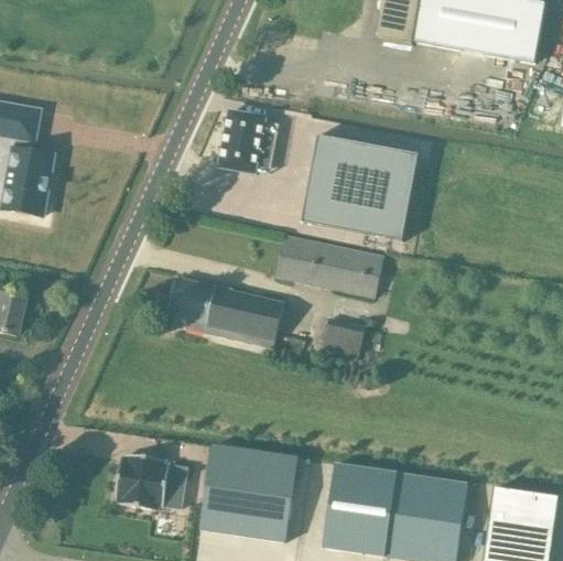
[(544,3),(524,0),(383,0),(378,36),(533,64),(544,3)]
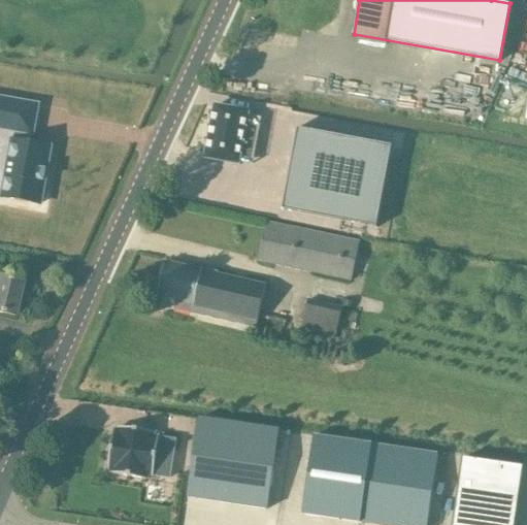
[(0,125),(14,128),(12,138),(11,138),(1,195),(39,201),(48,144),(26,140),(28,130),(31,131),(36,102),(0,96),(0,125)]
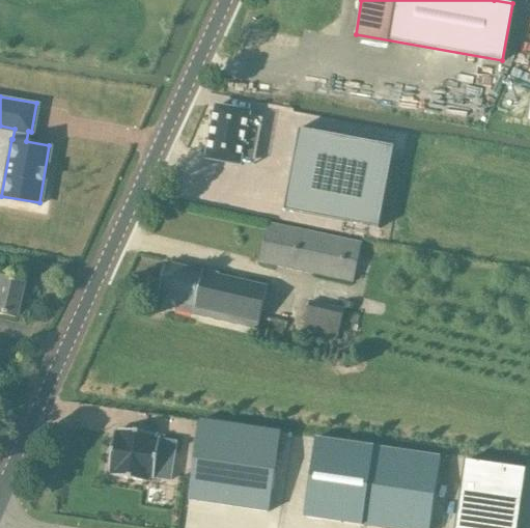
[(245,113),(213,107),(203,159),(235,164),(242,133),(256,135),(259,118),(245,116),(245,113)]
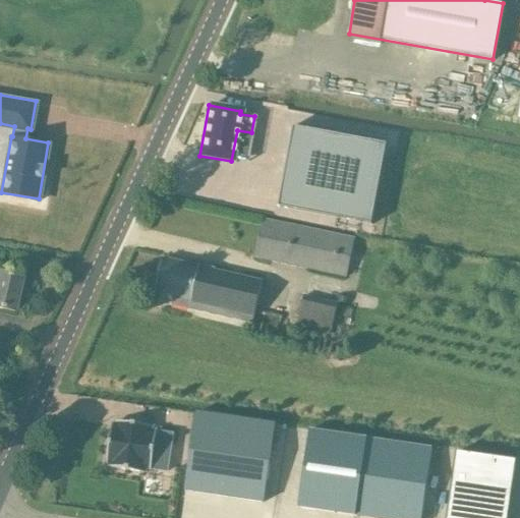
[(382,141),(287,124),(272,205),(366,222),(382,141)]
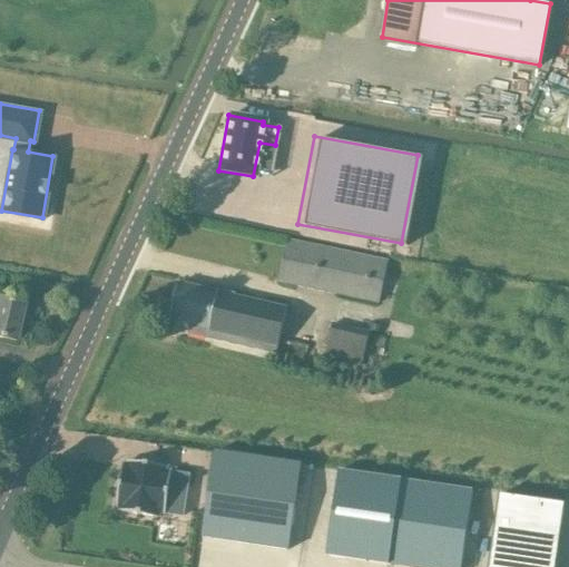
[(388,258),(286,236),(277,280),(379,302),(388,258)]
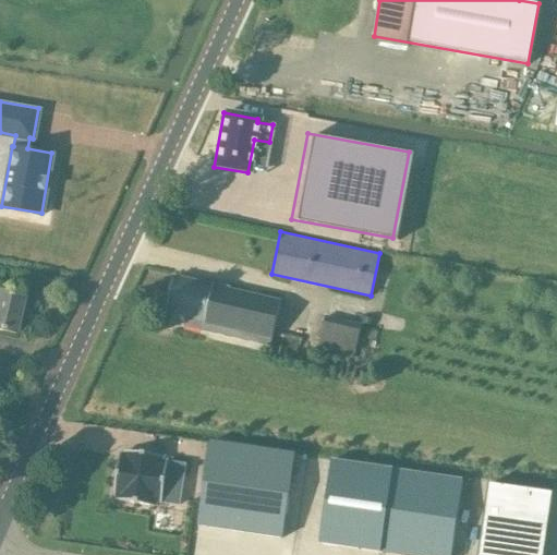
[(280,299),(176,274),(167,311),(186,315),(183,324),(269,345),(280,299)]
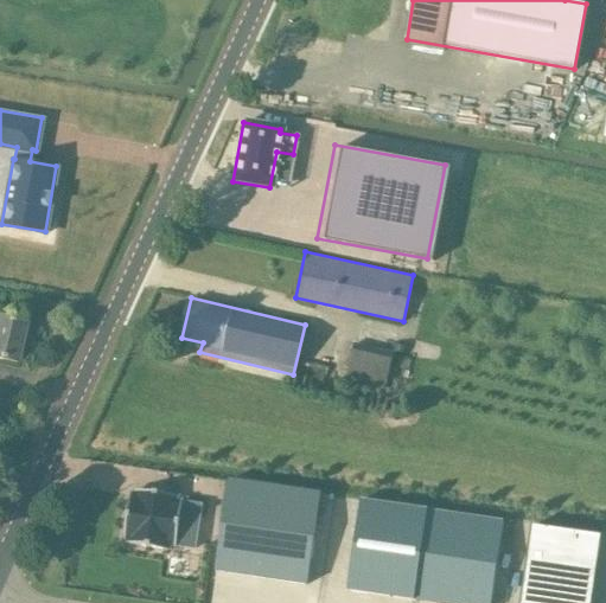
[(0,355),(16,360),(25,321),(0,315),(0,355)]
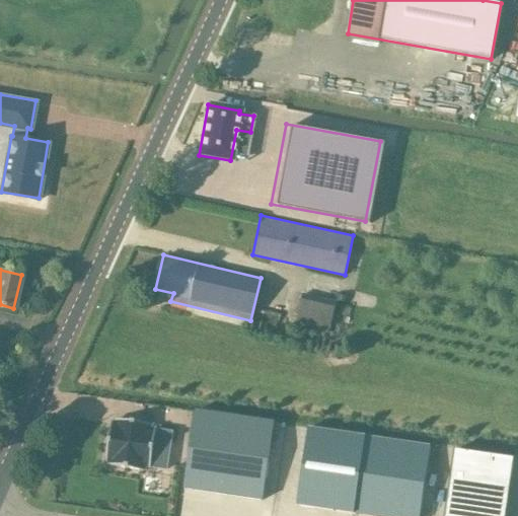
[(337,299),(302,291),(293,329),(327,338),(337,299)]
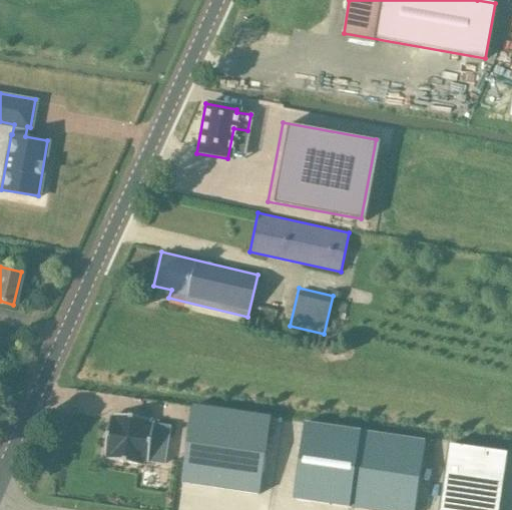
[(270,415),(192,404),(181,481),(258,492),(270,415)]
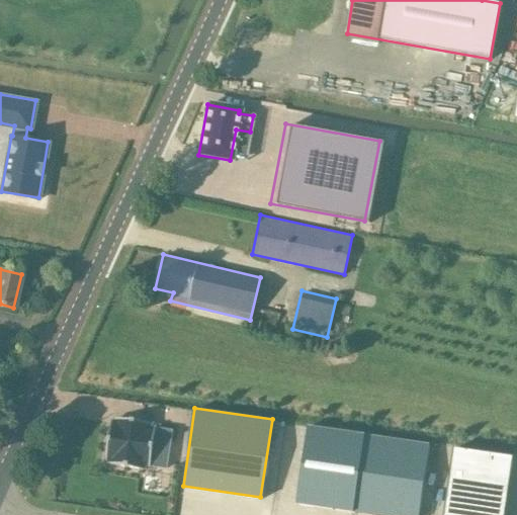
[(150,422),(115,417),(115,421),(110,420),(105,457),(109,458),(109,462),(143,467),(144,462),(166,466),(169,444),(153,441),(155,427),(149,426),(150,422)]
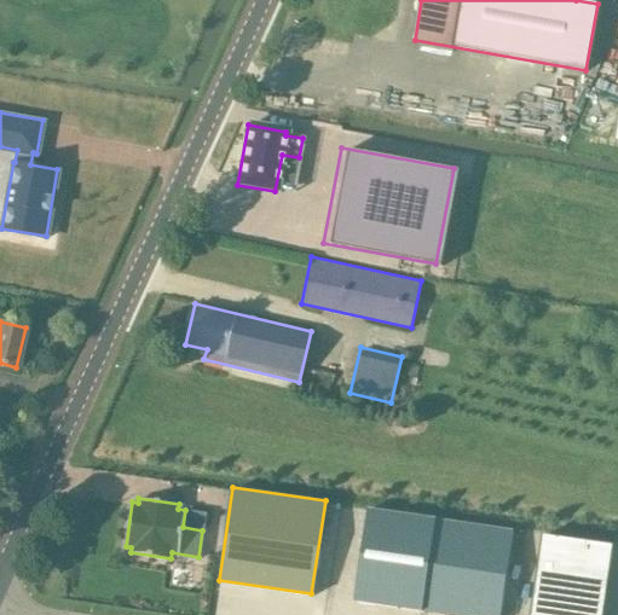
[(420,609),(433,517),(367,509),(353,599),(420,609)]
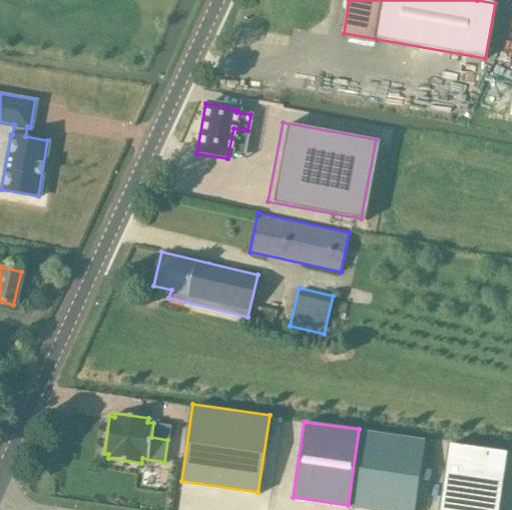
[(414,509),(425,439),(359,429),(348,505),(379,509),(414,509)]
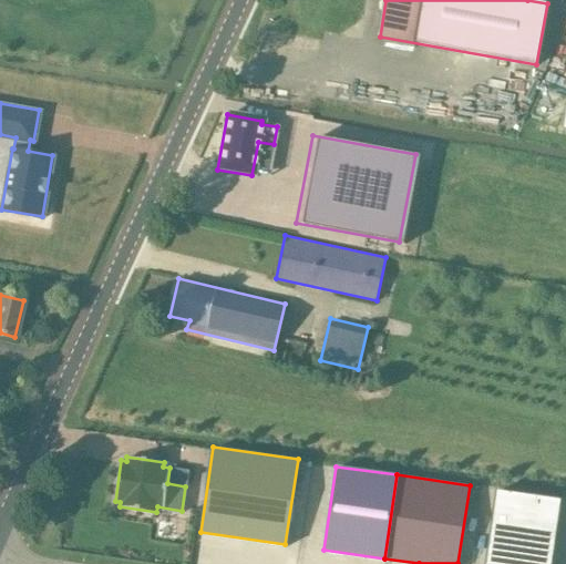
[(496,483),(484,563),(552,563),(563,493),(496,483)]
